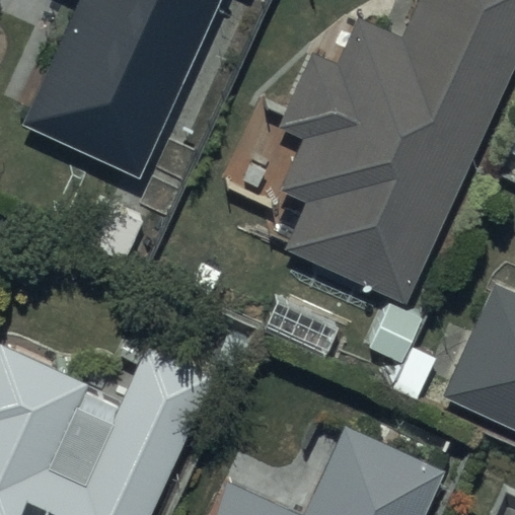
[(82,0),(25,123),(139,175),(219,0),(82,0)]
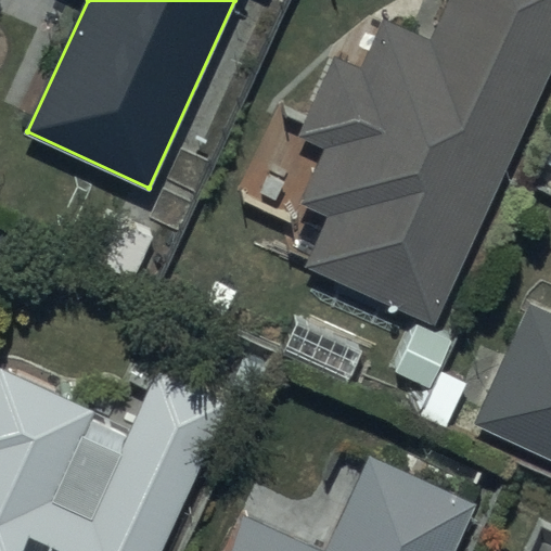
[(550,0),(450,0),(430,45),(388,25),(366,75),(335,62),(300,138),(328,150),(303,206),(330,218),(309,264),(437,322),(550,69),(550,0)]
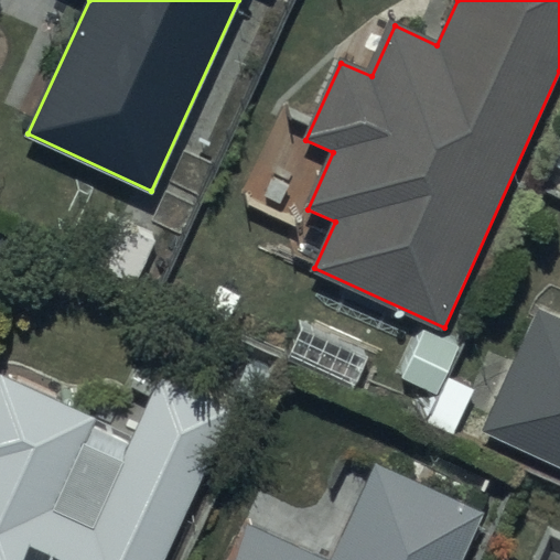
[(559,320),(536,310),(481,433),(559,469),(559,320)]
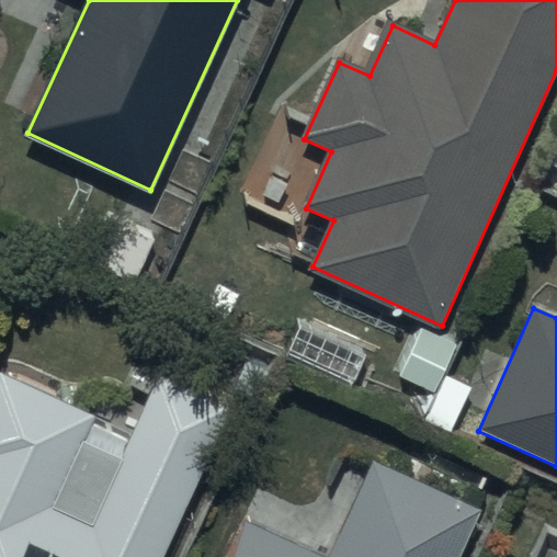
[(156,379),(131,440),(95,424),(98,419),(0,376),(0,556),(168,556),(231,411),(156,379)]
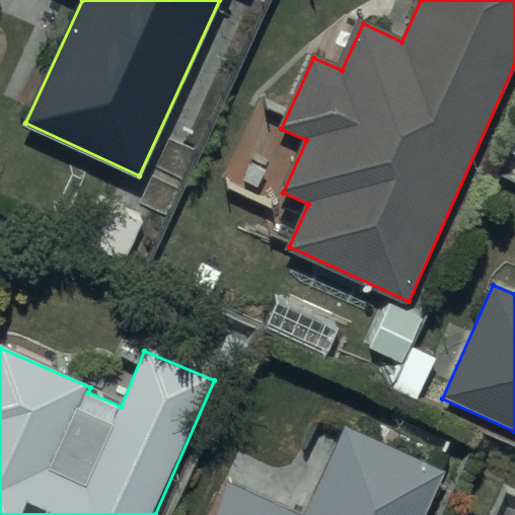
[(294,514),(228,484),(213,514),(424,514),(443,472),(345,427),(305,514),(294,514)]
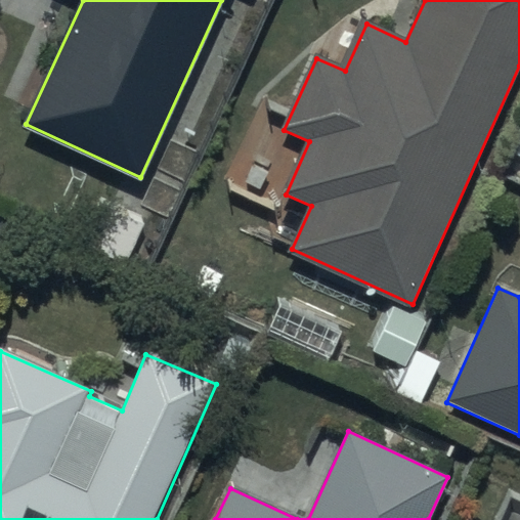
All buildings are outlined.
